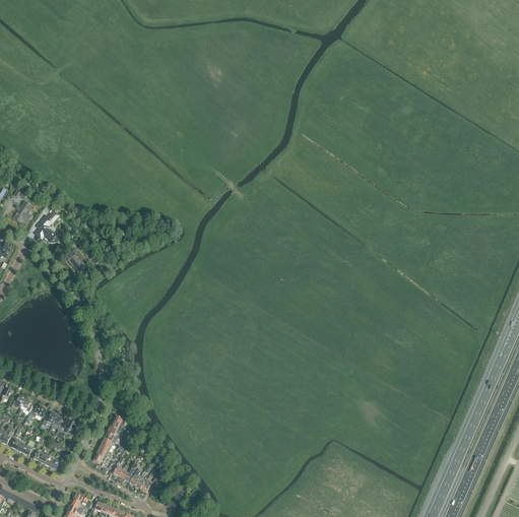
[(19,194),(24,197),(26,195),(15,189),(13,193),(18,196),(19,194)]
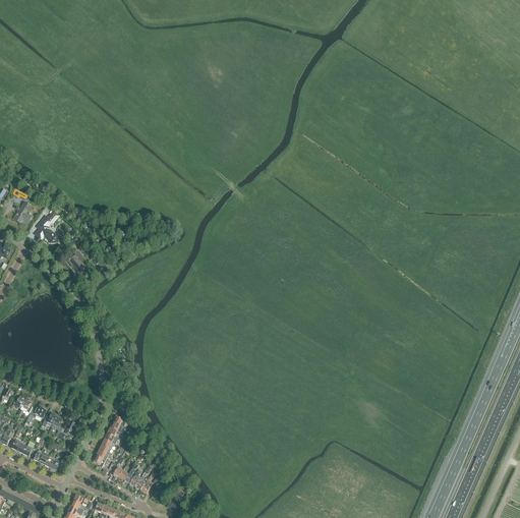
[(15,213),(12,217),(19,221),(22,217),(29,220),(32,215),(25,212),(31,204),(23,199),(15,213)]
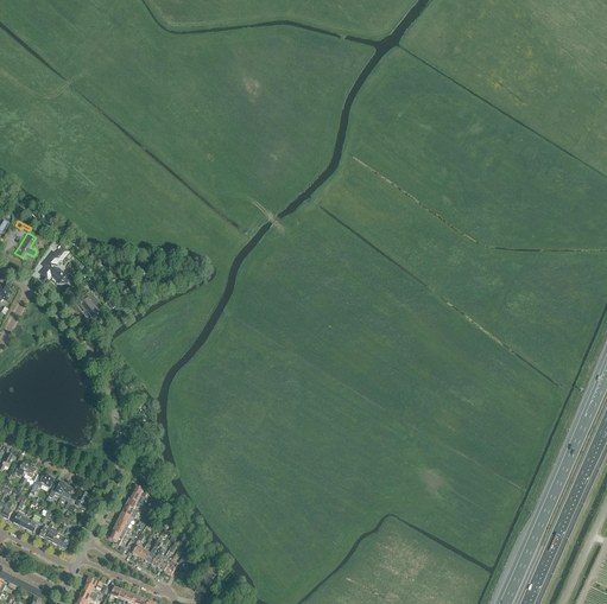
[(61,242),(55,249),(52,248),(40,260),(42,261),(42,260),(45,264),(40,268),(46,274),(51,268),(54,271),(52,272),(57,275),(57,281),(67,280),(67,271),(63,271),(56,265),(57,265),(52,260),(58,253),(61,255),(67,247),(61,242)]
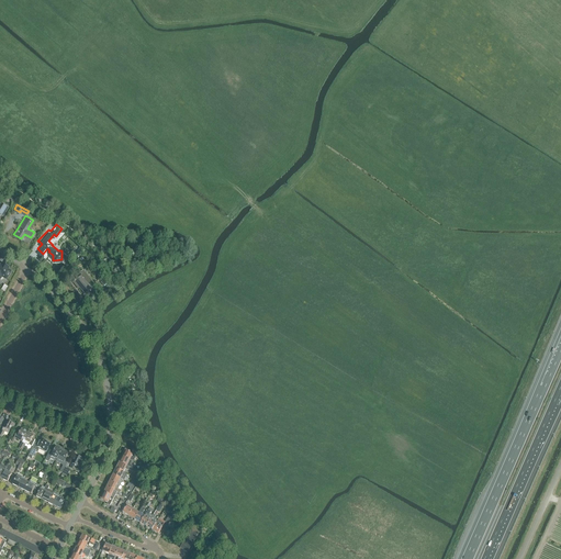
[(83,247),(79,244),(73,252),(77,255),(83,247)]
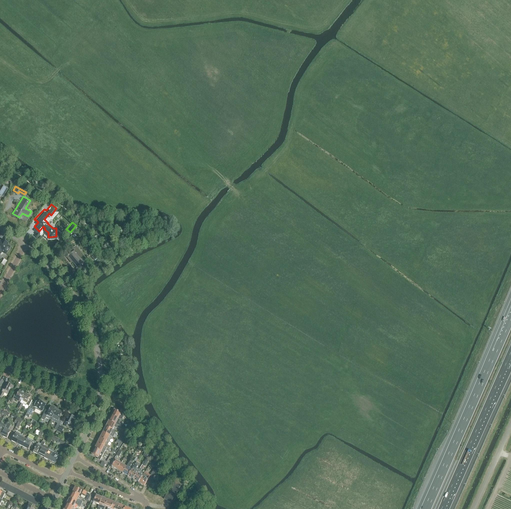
[(0,250),(1,249),(5,251),(9,244),(6,243),(7,241),(3,239),(2,240),(0,239),(0,250)]
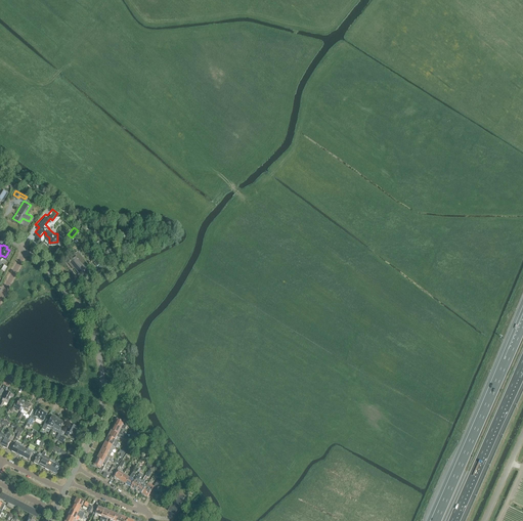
[(68,261),(71,265),(72,264),(78,271),(77,272),(79,275),(85,271),(82,268),(84,267),(75,255),(68,261)]
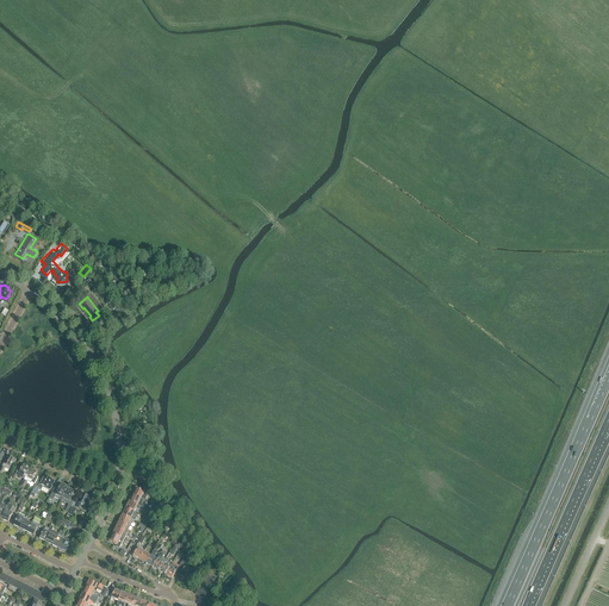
[(13,456),(6,454),(2,461),(0,466),(0,469),(1,470),(4,466),(7,467),(10,464),(11,460),(13,461),(14,457),(13,456)]
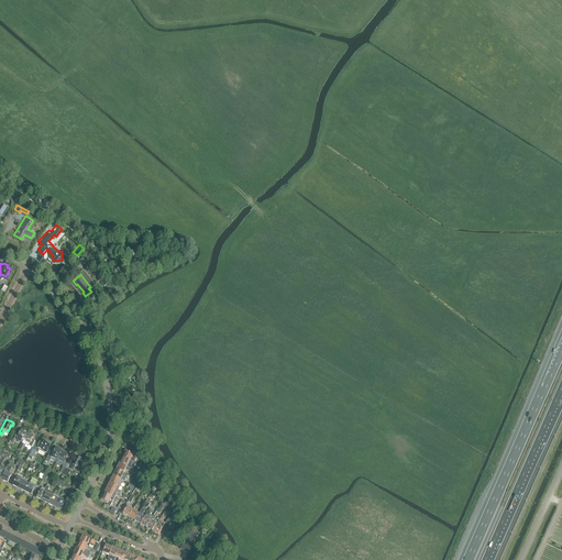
[(23,438),(26,430),(20,427),(18,434),(15,432),(13,436),(18,438),(19,436),(23,438)]
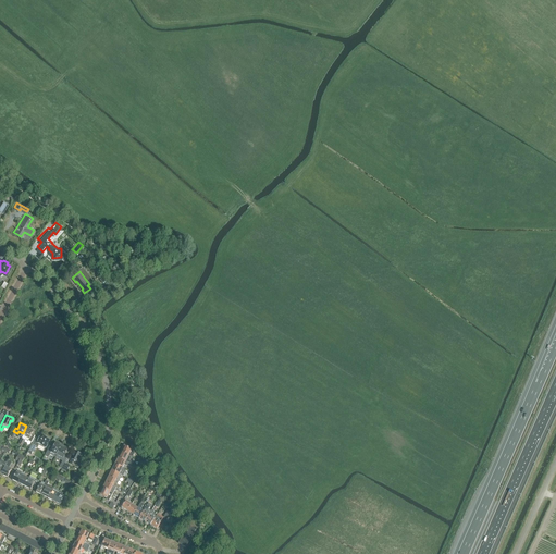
[(33,429),(26,426),(23,433),(20,439),(21,440),(22,441),(24,438),(25,434),(25,435),(28,436),(29,440),(31,440),(34,433),(31,432),(33,429)]
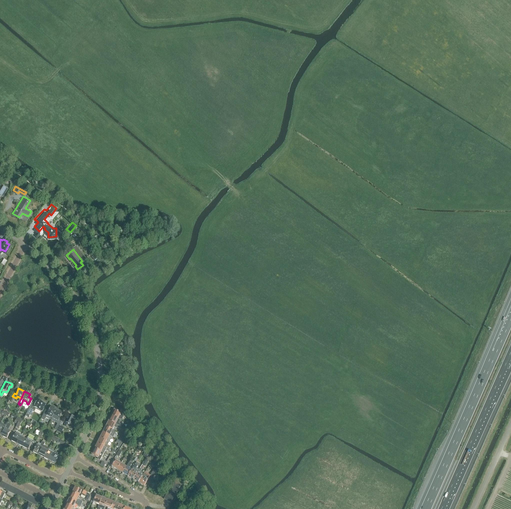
[(31,400),(24,414),(28,416),(29,413),(30,413),(32,409),(33,409),(35,406),(41,409),(45,402),(42,400),(42,399),(39,398),(36,397),(34,402),(31,400)]
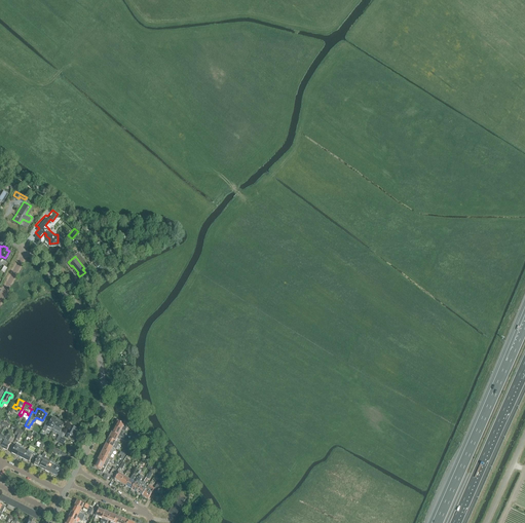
[(46,427),(51,431),(58,418),(51,415),(49,418),(47,417),(41,428),(44,431),(46,427)]
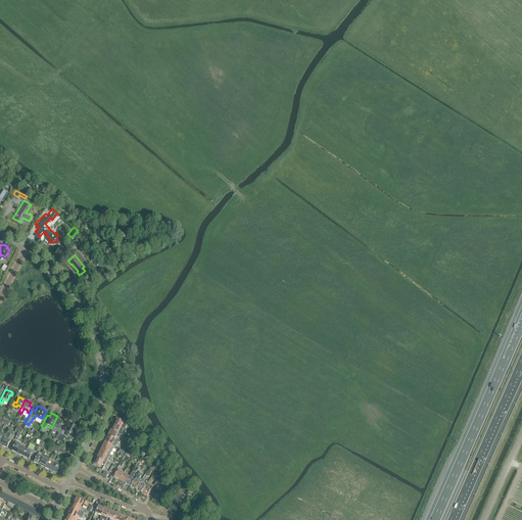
[(130,419),(122,415),(121,418),(115,416),(113,422),(121,425),(123,427),(126,420),(129,421),(130,419)]
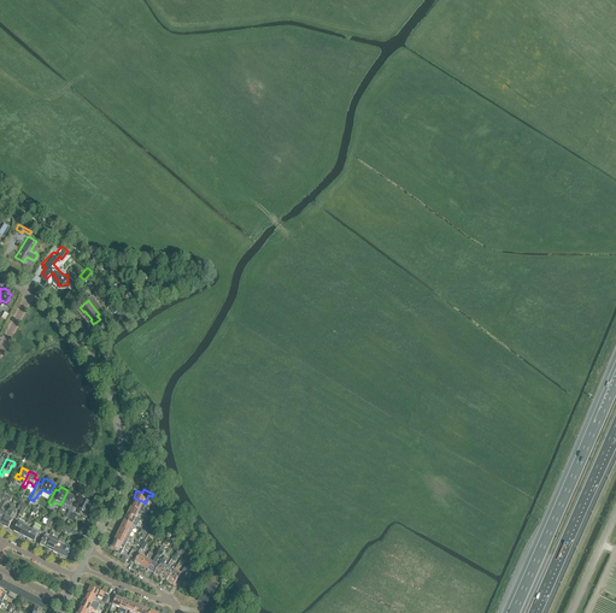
[(75,494),(68,490),(60,505),(68,508),(68,510),(64,516),(68,517),(75,502),(71,500),(75,494)]
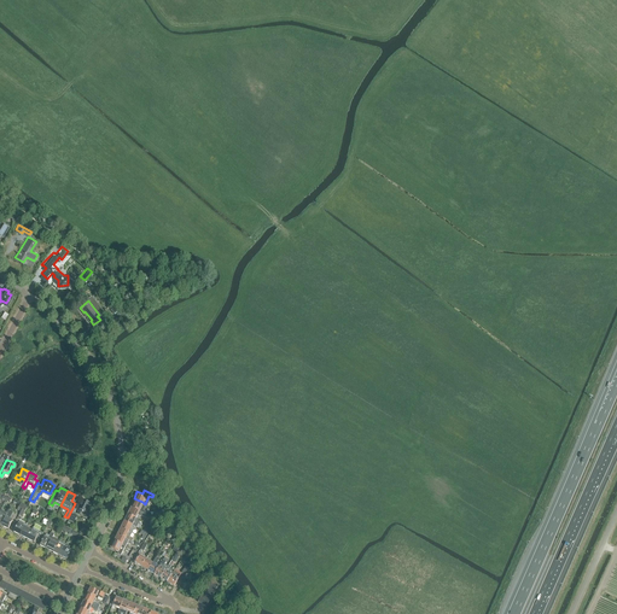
[(79,510),(81,508),(85,510),(89,501),(82,497),(77,506),(76,509),(79,510)]
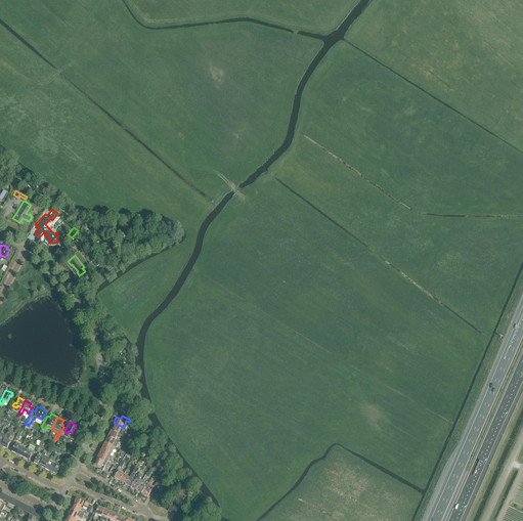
[(114,423),(111,428),(123,434),(124,432),(121,431),(121,430),(119,429),(121,426),(114,423)]
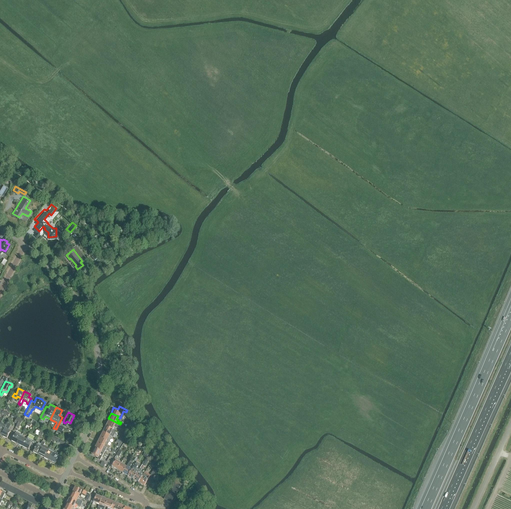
[(108,418),(105,424),(112,428),(114,425),(116,426),(116,425),(119,426),(120,424),(108,418)]
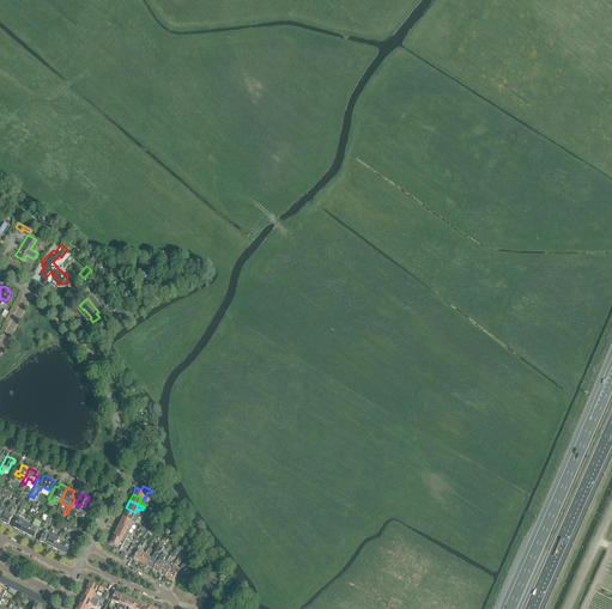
[(0,518),(7,522),(11,513),(8,512),(12,505),(8,504),(5,510),(0,518)]
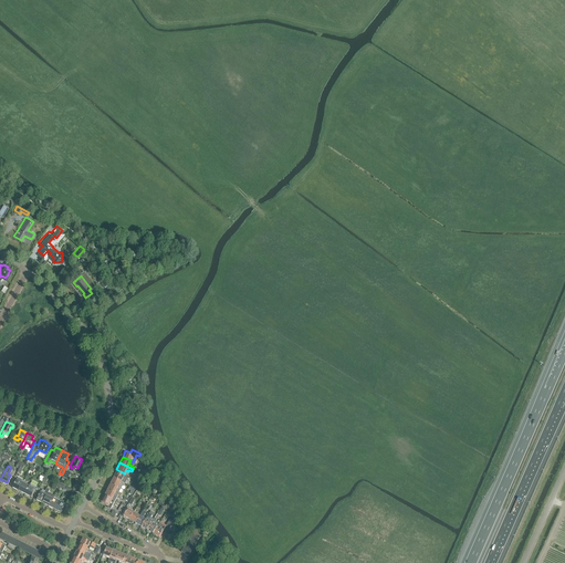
[(127,475),(124,473),(116,469),(113,475),(121,479),(123,480),(124,481),(127,475)]
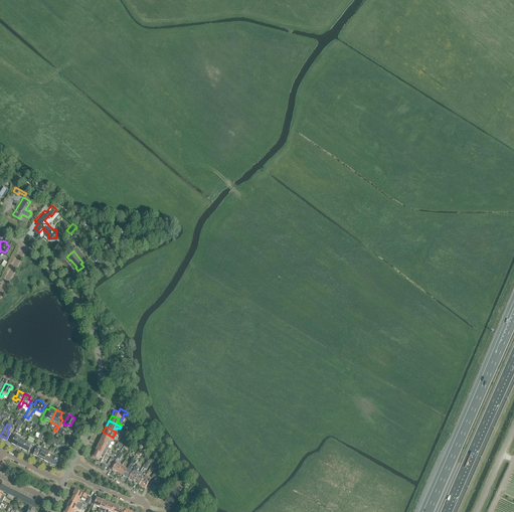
[(100,438),(108,442),(109,443),(112,437),(110,436),(103,432),(100,438)]
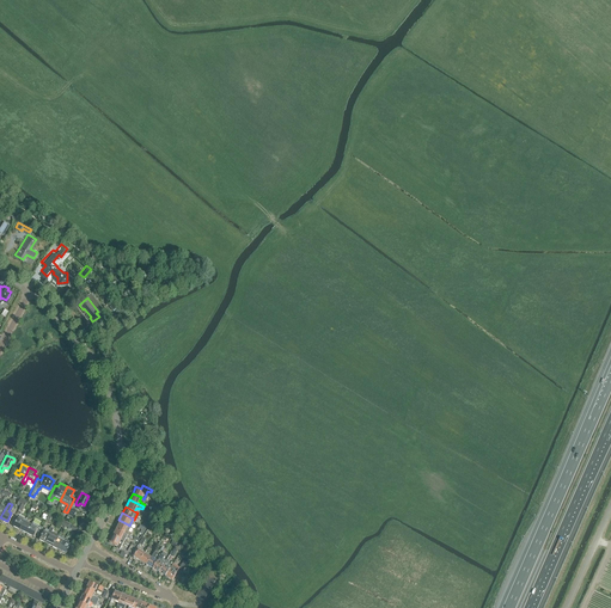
[(24,520),(25,517),(18,514),(12,524),(19,528),(24,520)]
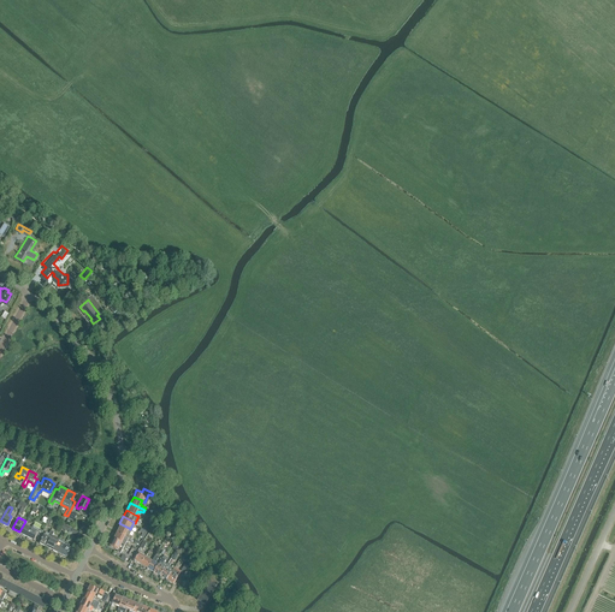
[(25,521),(24,523),(19,532),(27,535),(30,526),(27,524),(27,522),(25,521)]
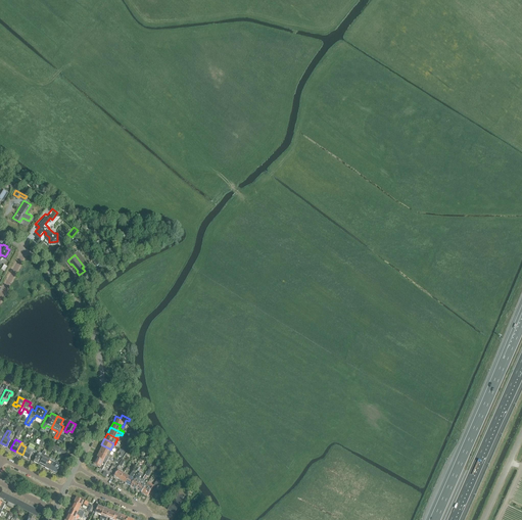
[(26,446),(22,455),(29,458),(30,454),(32,456),(35,450),(27,444),(26,446)]
